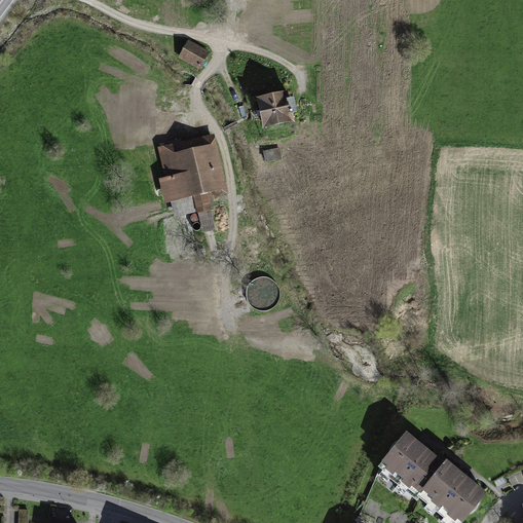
[(186,38),(177,54),(196,66),(206,49),(186,38)]
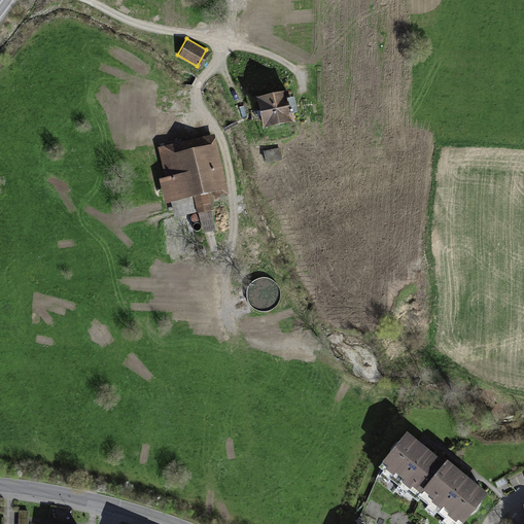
[(288,86),(260,92),(266,125),(294,119),(288,86)]
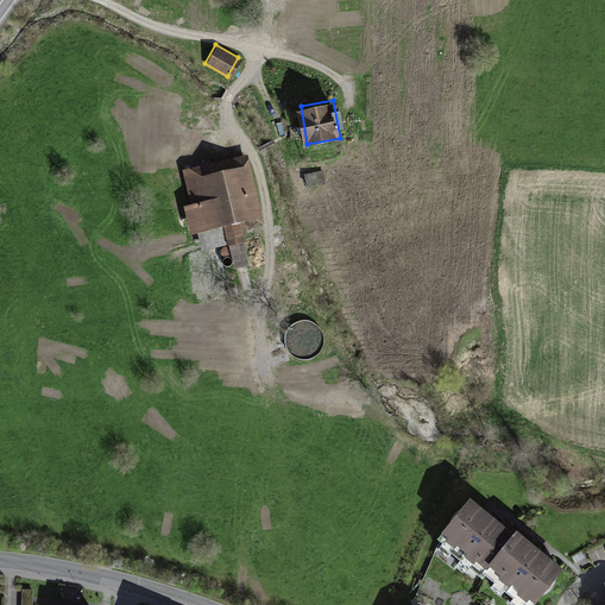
[(244,153),(182,168),(189,202),(183,205),(188,229),(196,227),(201,245),(227,239),(233,263),(244,260),(235,225),(258,220),(244,153)]
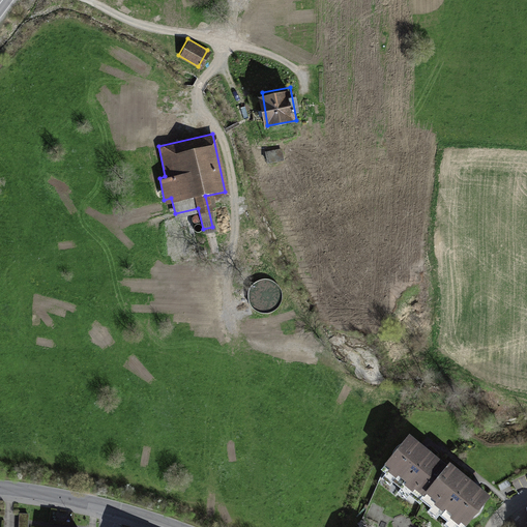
[(281,149),(264,151),(266,164),(283,160),(281,149)]
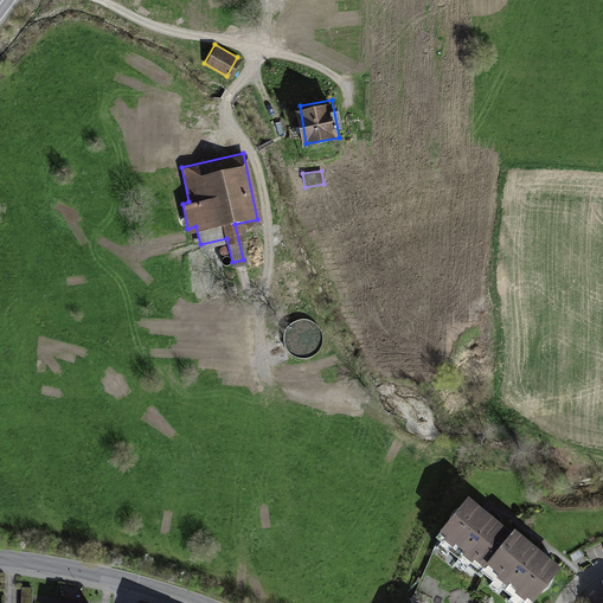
[(217,242),(220,262),(229,260),(225,239),(217,242)]
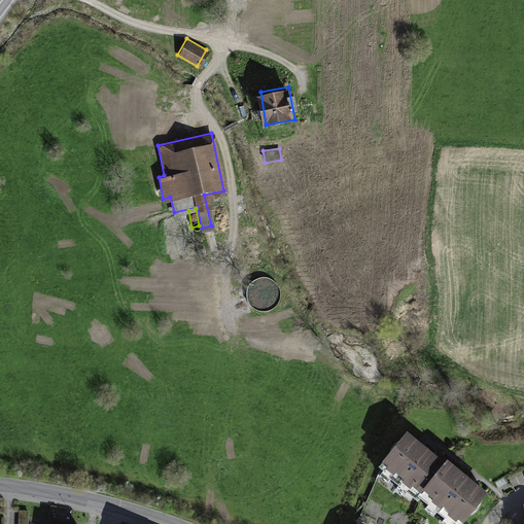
[(278,286),(275,282),(270,278),(264,276),(257,277),(252,279),(248,283),(245,288),(244,293),(245,299),(247,304),(251,308),(256,310),(262,311),(268,310),(272,308),(276,304),(278,299),(279,292),(278,286)]
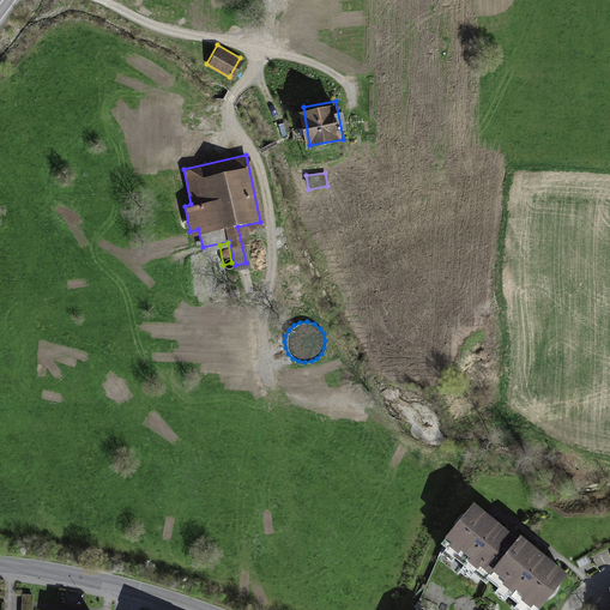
[(478,505),(446,541),(496,573),(538,609),(573,571),(550,553),(524,532),(490,512),(478,505)]
